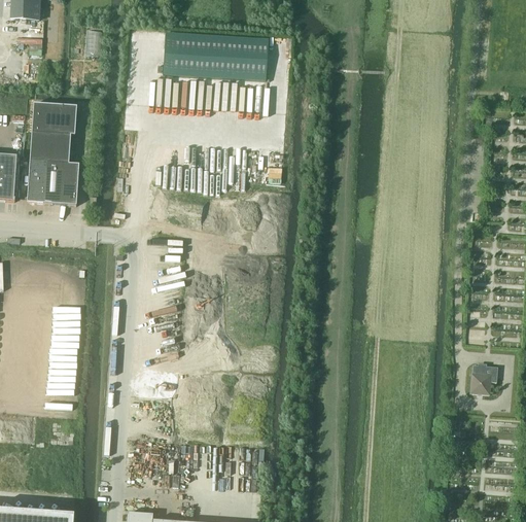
[(16,0),(15,18),(38,19),(38,0),(16,0)]
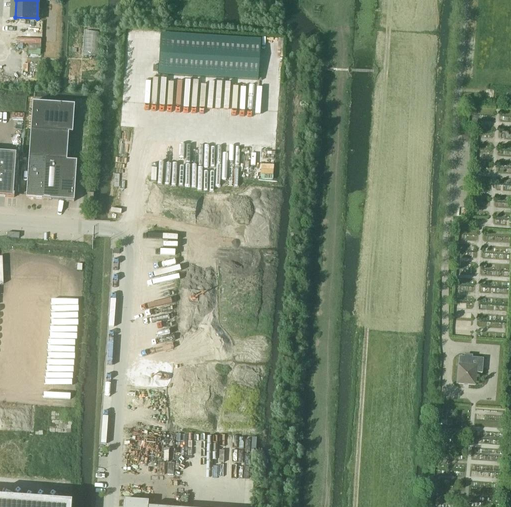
[(161,28),(157,69),(259,76),(262,35),(161,28)]
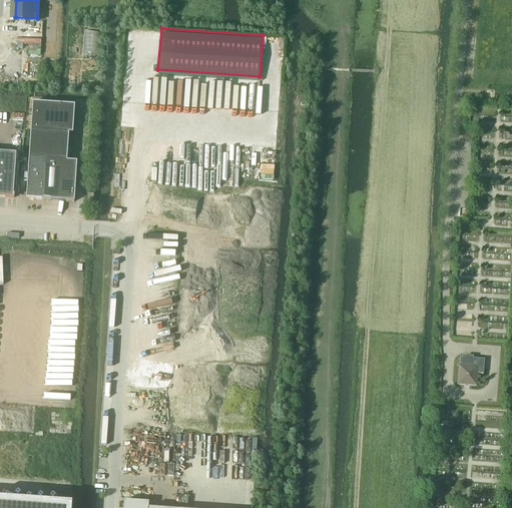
[(33,98),(31,126),(44,127),(73,129),(75,101),(33,98)]
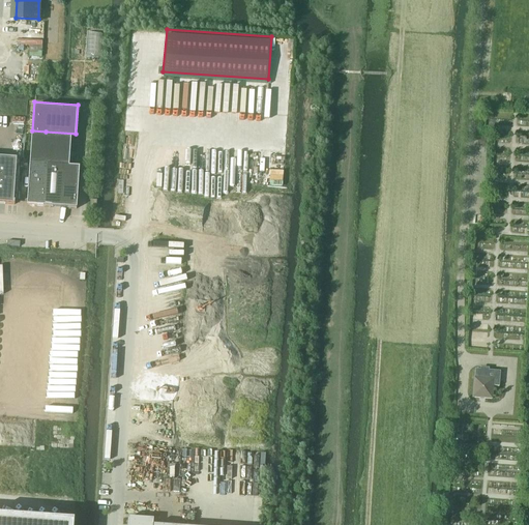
[(32,130),(30,159),(42,161),(47,161),(63,162),(69,163),(71,134),(46,132),(32,130)]
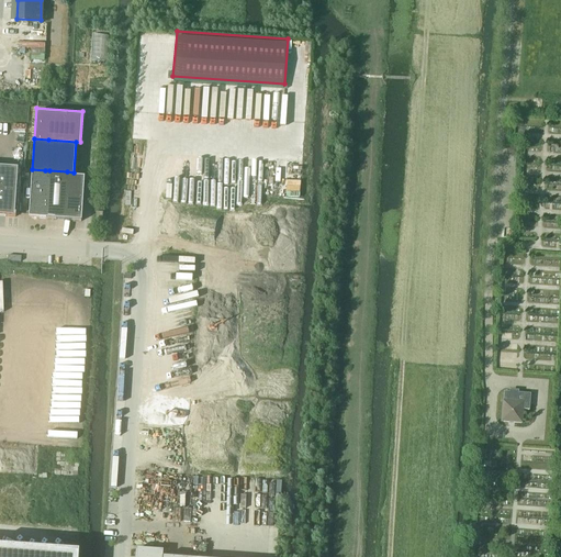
[(0,211),(15,212),(15,209),(14,209),(18,164),(0,163),(0,211)]
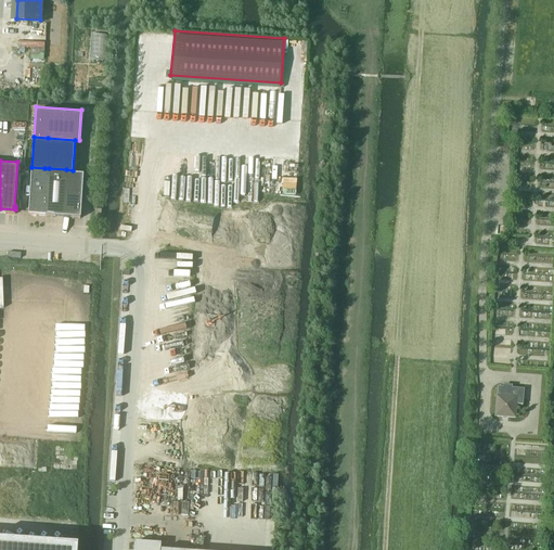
[(31,167),(28,210),(46,212),(47,207),(47,201),(49,168),(44,168),(31,167)]
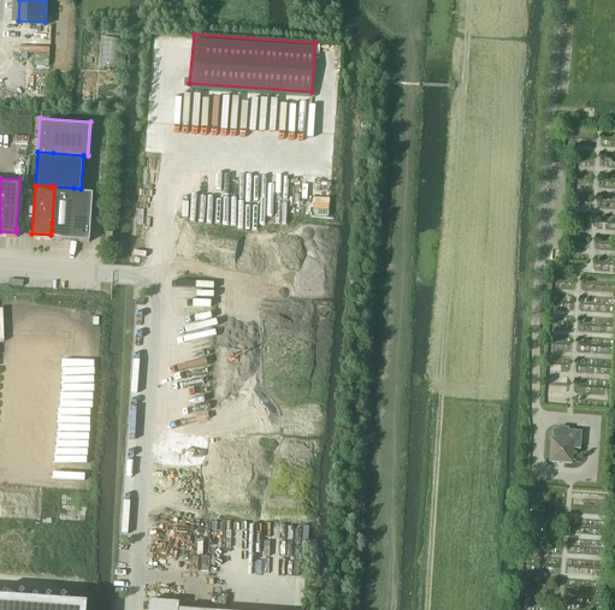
[(52,230),(51,235),(70,236),(71,231),(74,188),(54,187),(52,223),(52,230)]
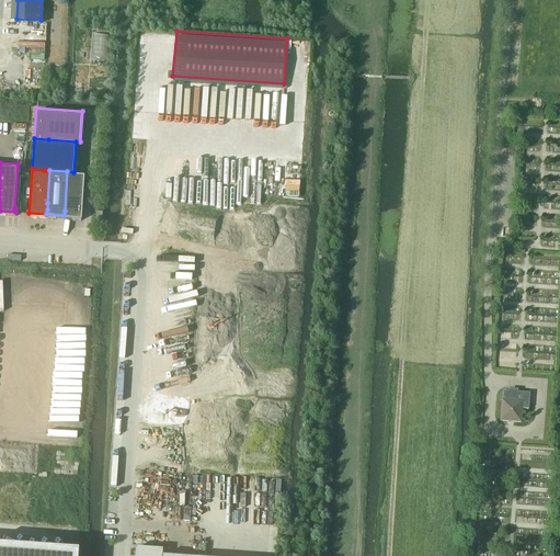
[(65,211),(64,215),(81,216),(84,173),(73,172),(67,171),(65,211)]
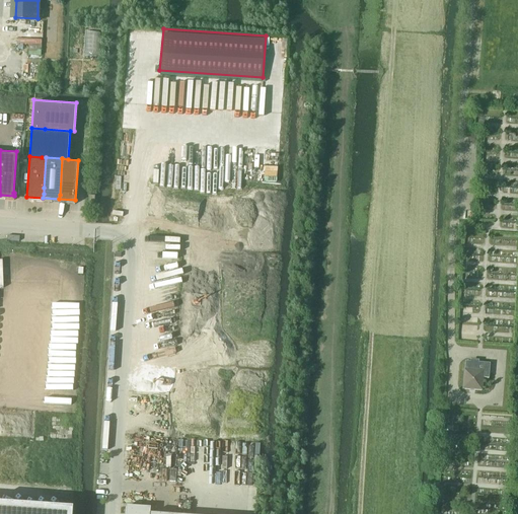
[(465,366),(463,385),(483,386),(484,374),(490,374),(491,359),(479,359),(478,363),(470,362),(471,358),(466,358),(465,366)]
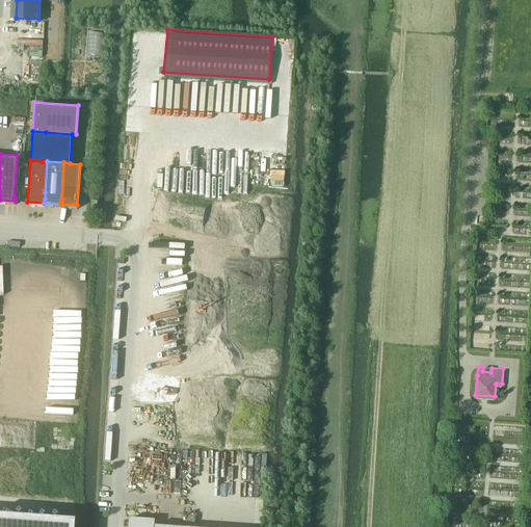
[(0,514),(0,526),(73,526),(74,519),(0,514)]
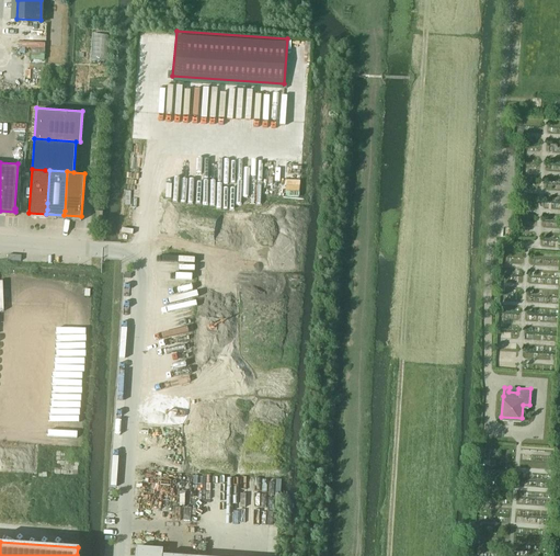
[(137,544),(136,555),(219,555),(162,552),(163,545),(158,545),(137,544)]
